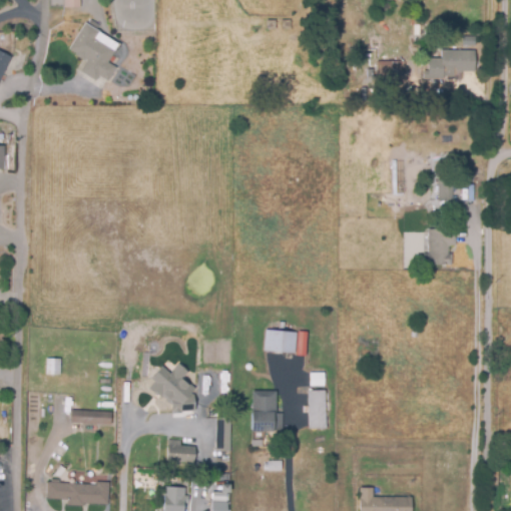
[(108,81),(99,76),(96,81),(81,71),(87,60),(69,49),(85,22),(100,31),(96,38),(116,50),(108,62),(117,67),(108,81)]
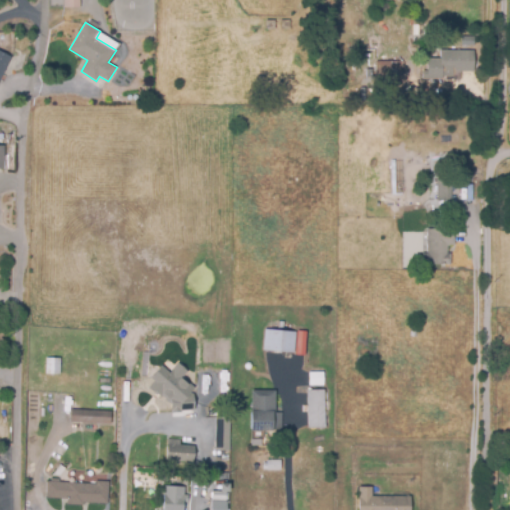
[(474,46),(462,45),(462,35),(474,36),(474,46)]
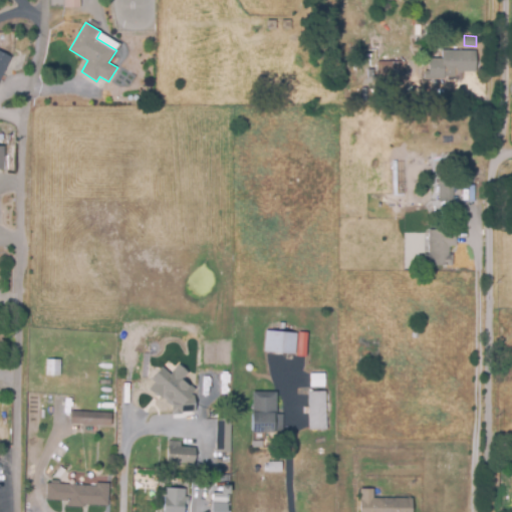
[(0,77),(11,54),(0,49),(0,77)]
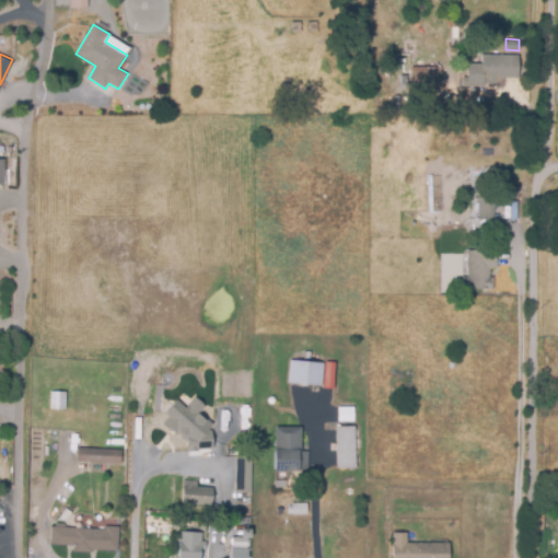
[(483,85),(462,85),(462,77),(467,77),(467,64),(480,64),(480,55),(520,55),(520,78),(496,78),(496,82),(483,82),(483,85)]
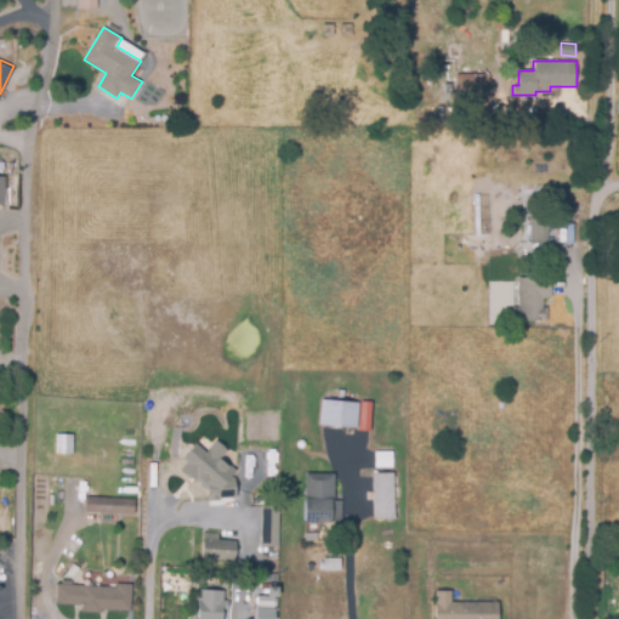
[(492,94),(458,94),(458,73),(492,73),(492,94)]
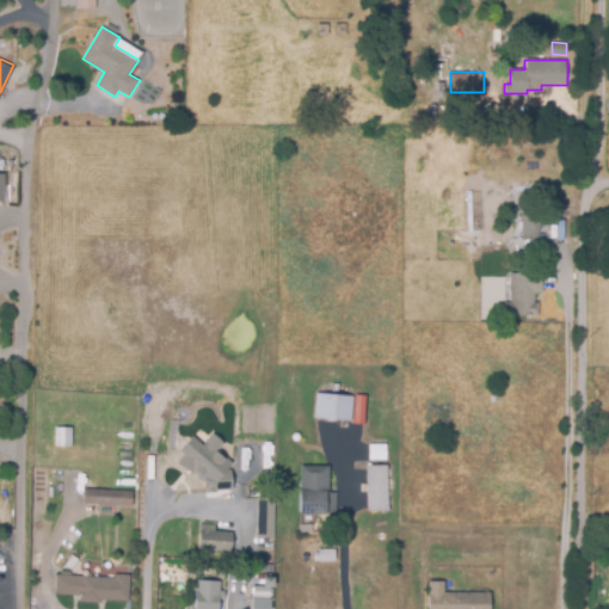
[(152,97),(145,93),(148,84),(157,87),(152,97)]
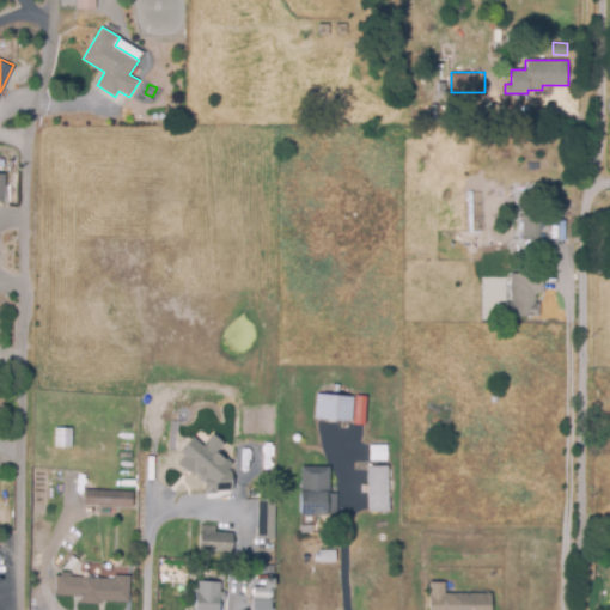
[(452,119),(440,119),(441,104),(453,104),(452,119)]
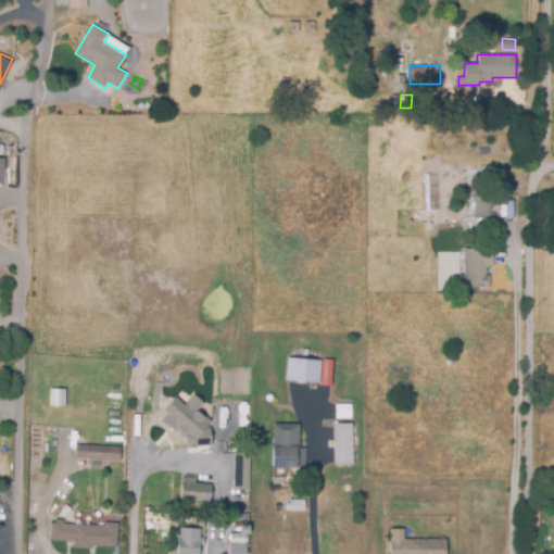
[(491,217),(475,217),(475,192),(491,192),(491,217)]
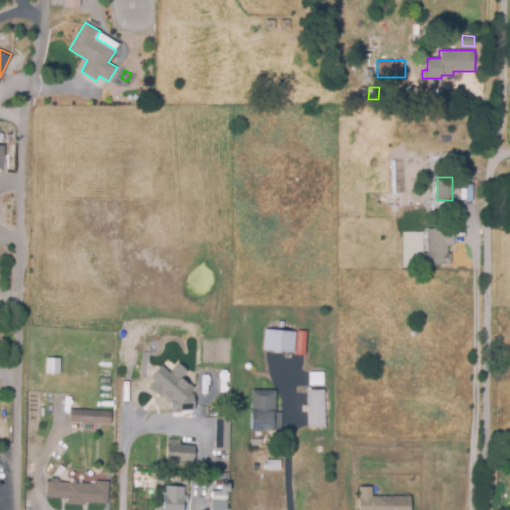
[(422,264),(422,253),(428,252),(427,228),(455,227),(456,244),(448,245),(448,252),(452,252),(452,263),(422,264)]
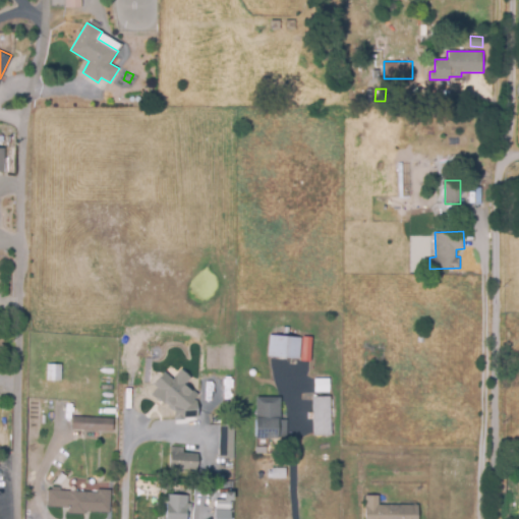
[(425,342),(417,342),(418,327),(425,328),(425,342)]
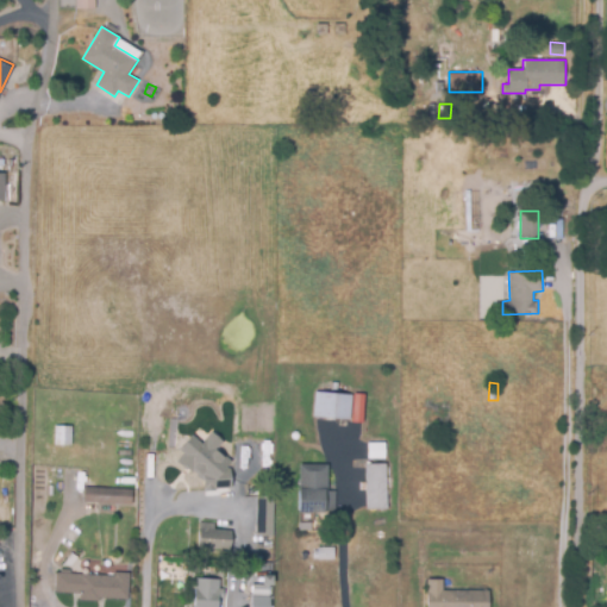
[(351,419),(313,417),(315,392),(352,394),(351,419)]
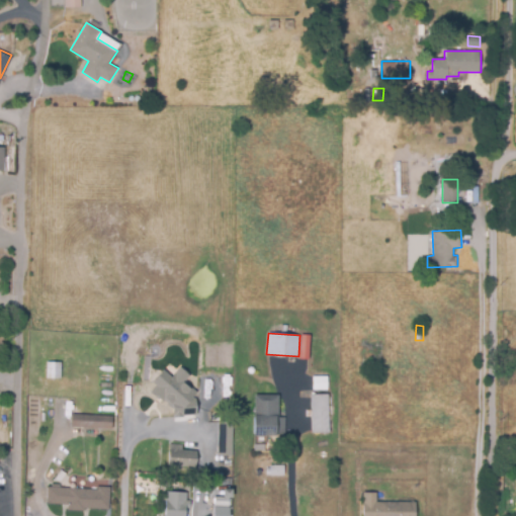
[(62,377),(47,377),(47,361),(62,361),(62,377)]
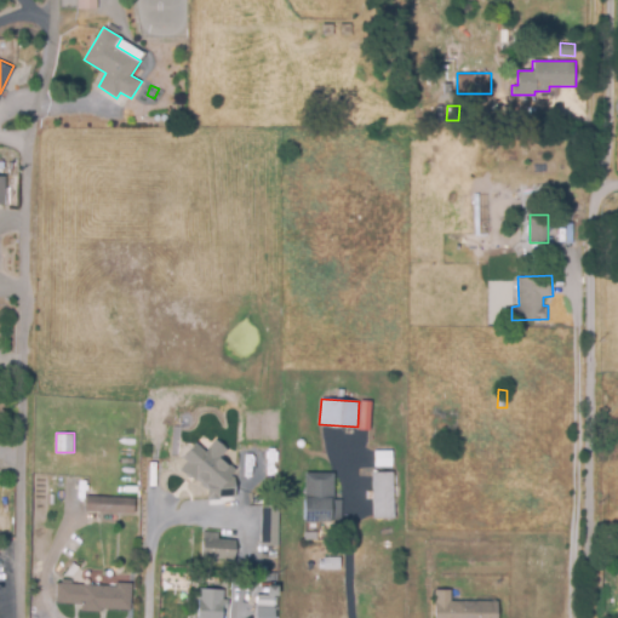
[(202,492),(187,492),(188,470),(233,473),(232,475),(239,475),(238,486),(232,486),(232,490),(202,488),(202,492)]
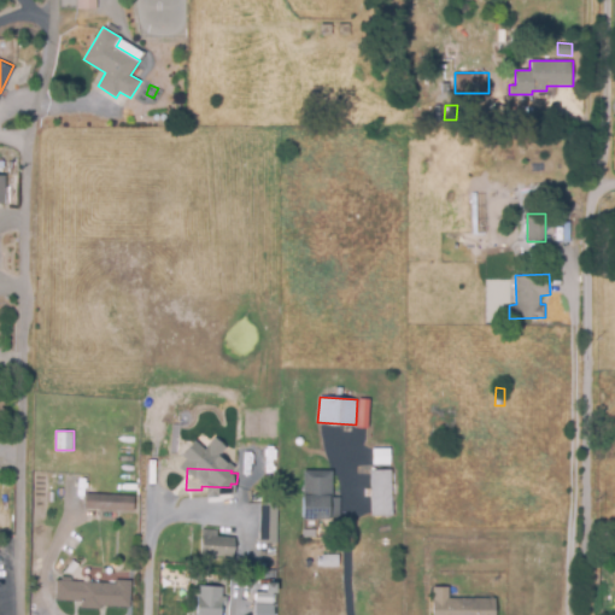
[(340,520),(302,517),(304,469),(334,472),(332,497),(341,497),(340,520)]
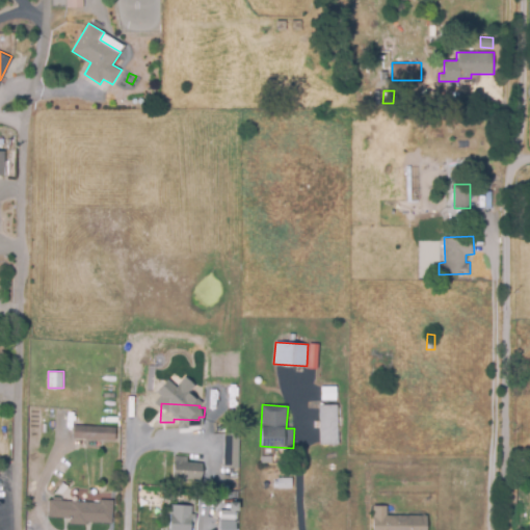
[(320,445),(319,405),(338,404),(340,444),(320,445)]
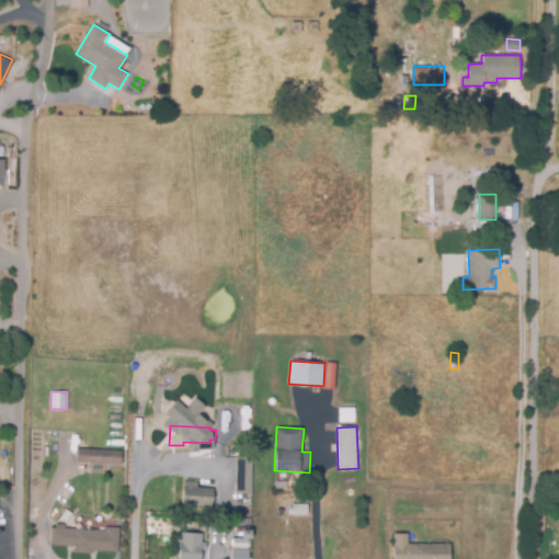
[(121,466),(76,461),(78,447),(122,452),(121,466)]
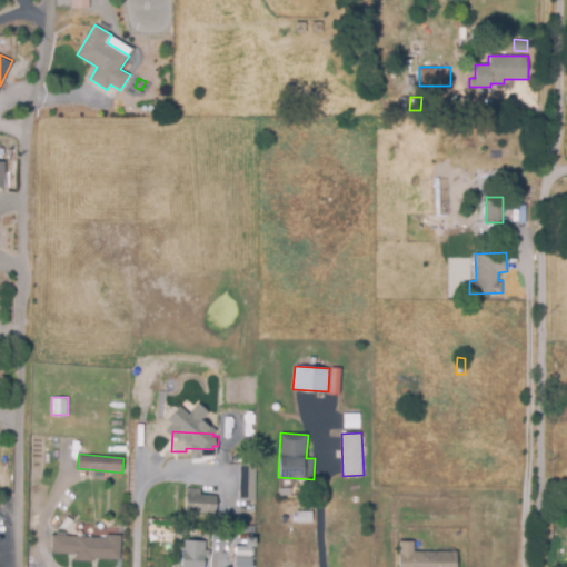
[(256,501),(239,500),(240,463),(256,463),(256,501)]
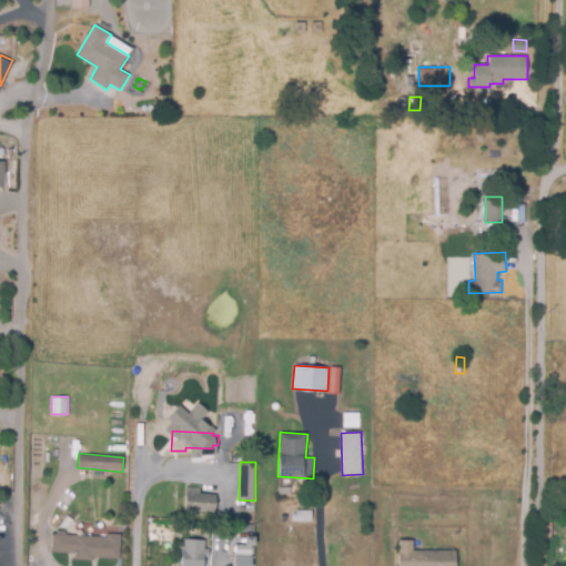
[(215,512),(184,511),(187,486),(201,487),(201,493),(216,494),(215,512)]
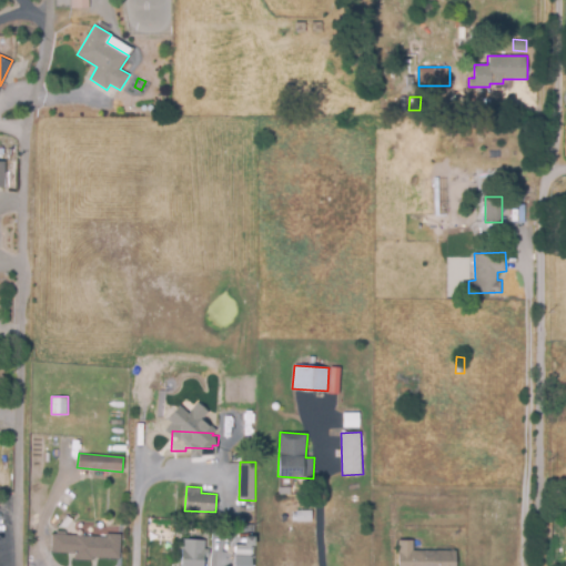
[(280,495),(280,487),(292,486),(292,495),(280,495)]
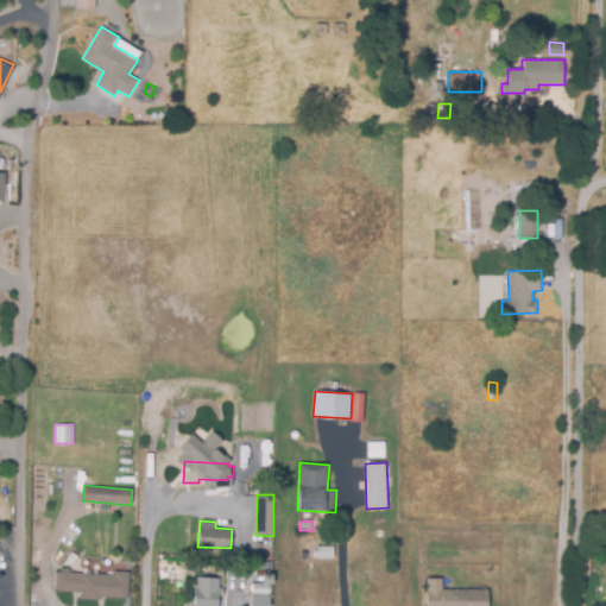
[(334,559),(317,559),(317,545),(335,547),(334,559)]
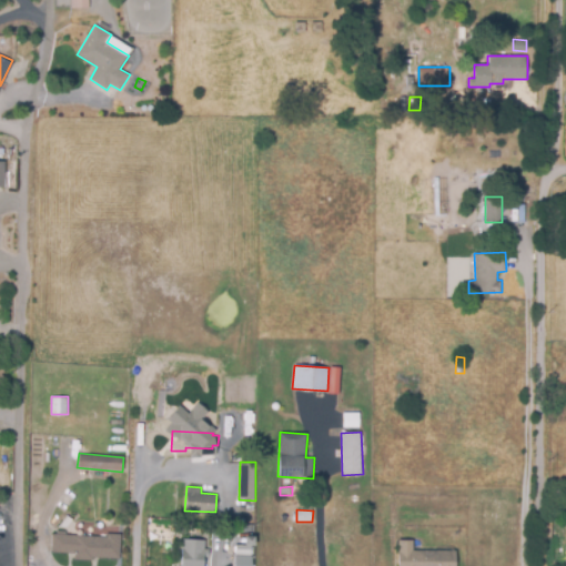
[(67,527),(58,527),(68,515),(73,519),(67,527)]
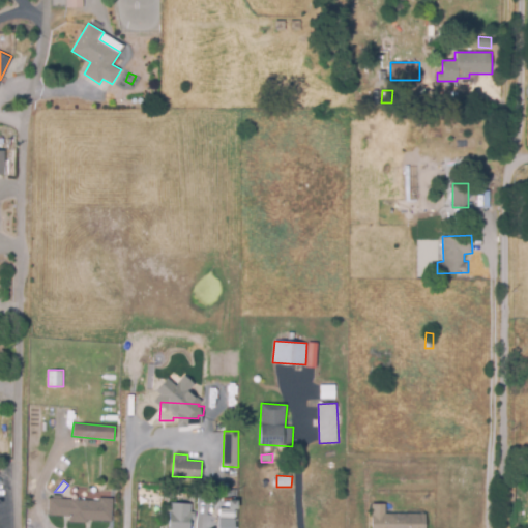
[(86,523),(68,522),(68,517),(48,515),(49,497),(99,501),(99,497),(114,498),(112,522),(87,520),(86,523)]
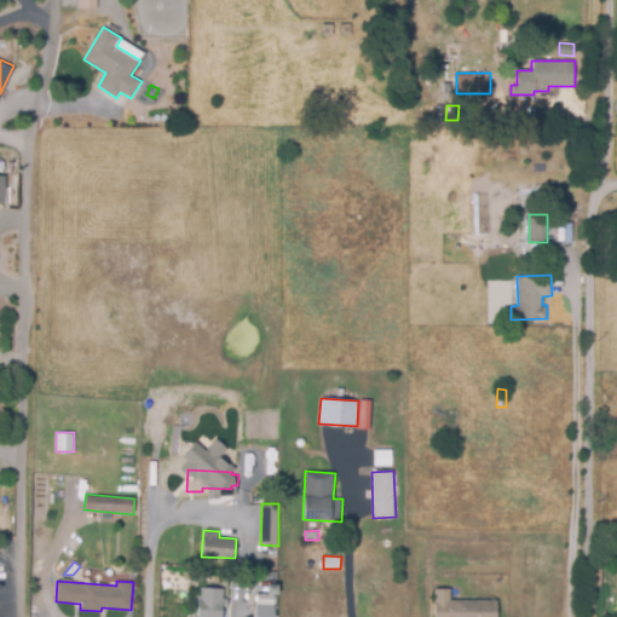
[(277,594),(266,593),(266,583),(278,584),(277,594)]
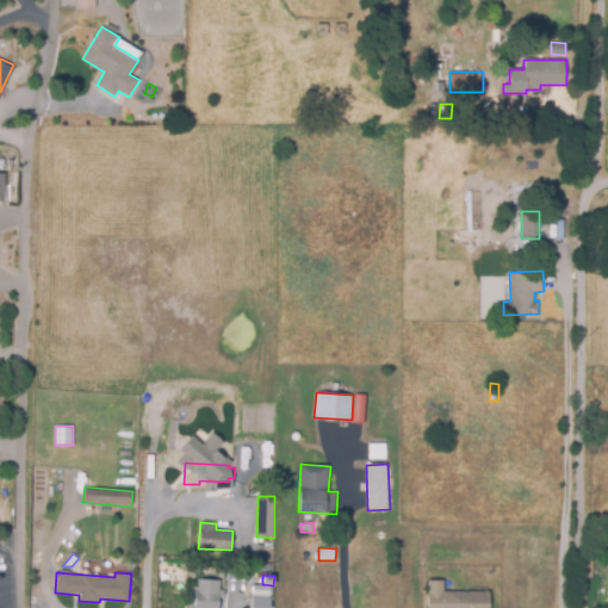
[(219,607),(194,607),(197,578),(222,579),(221,589),(225,590),(225,600),(221,600),(219,607)]
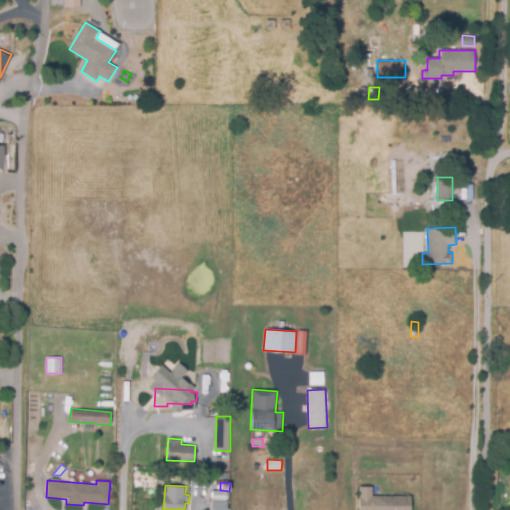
[(411,509),(358,509),(359,485),(373,486),(373,495),(411,496),(411,509)]
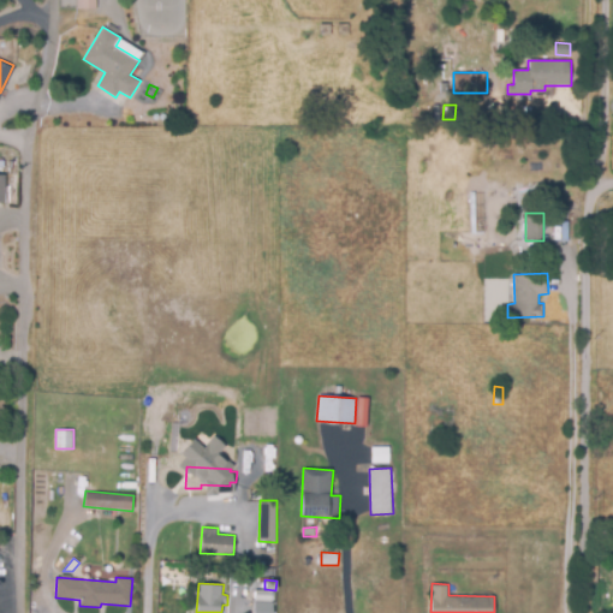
[(272,602),(255,601),(255,589),(272,590),(272,602)]
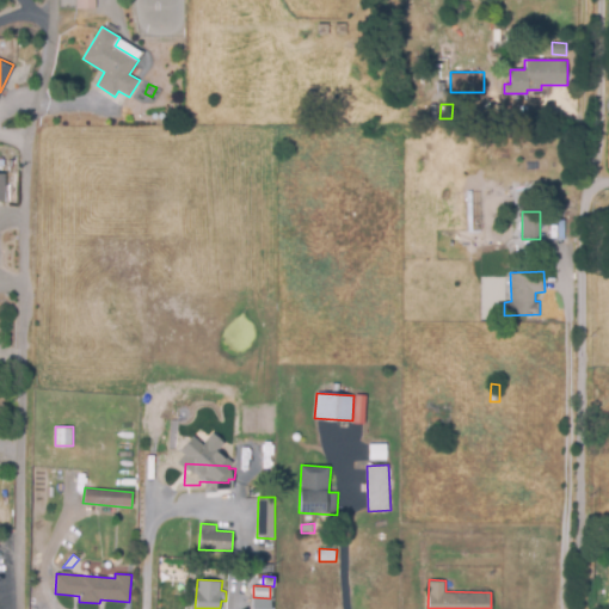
[(271,608),(252,608),(253,598),(272,600),(271,608)]
